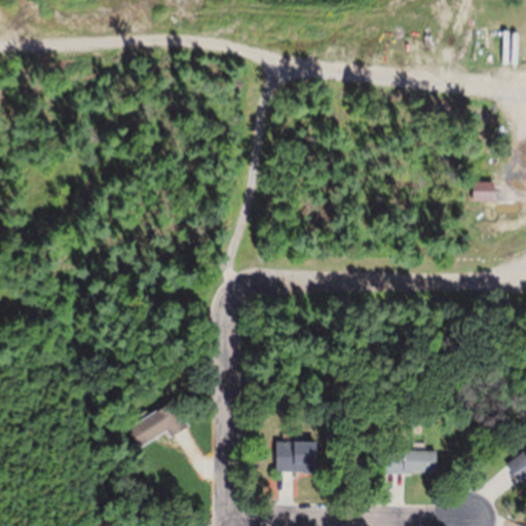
[(505,164),(505,179),(503,179),(494,178),(495,159),(505,160),(505,164)]
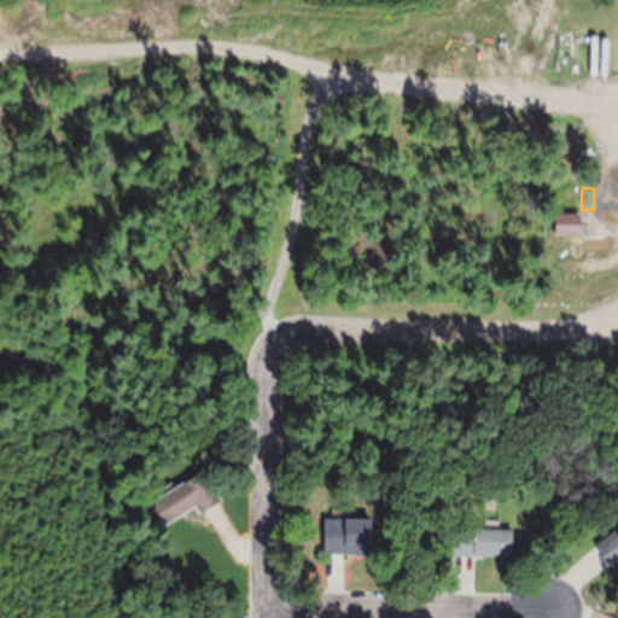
[(572,234),(572,210),(544,211),(546,234),(572,234)]
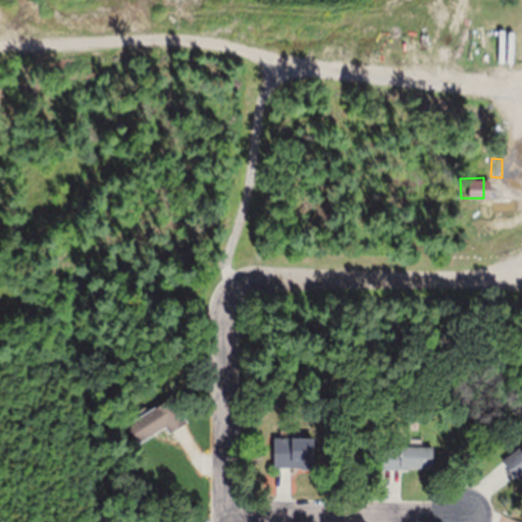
[(184,423),(173,429),(169,432),(165,426),(147,436),(141,440),(138,442),(125,424),(171,396),(187,421),(184,423)]
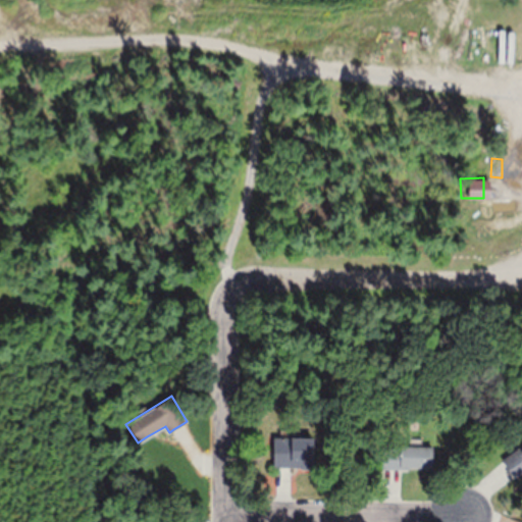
[(291,467),(277,467),(274,467),(274,436),(316,436),(316,461),(311,461),(311,468),(301,468),(301,467),(291,467)]
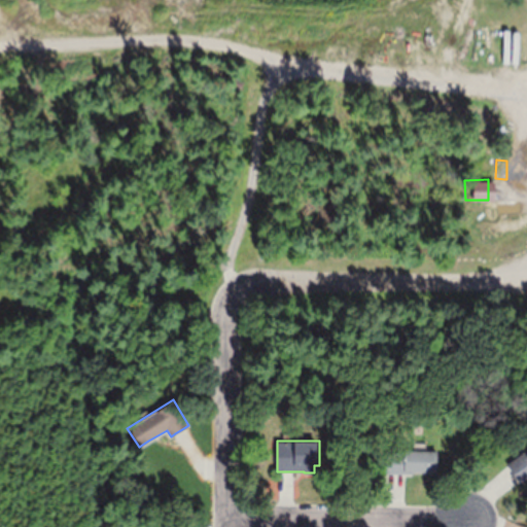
[(403,473),(389,472),(386,472),(386,451),(405,451),(405,449),(437,450),(437,471),(412,470),(411,473),(403,473)]
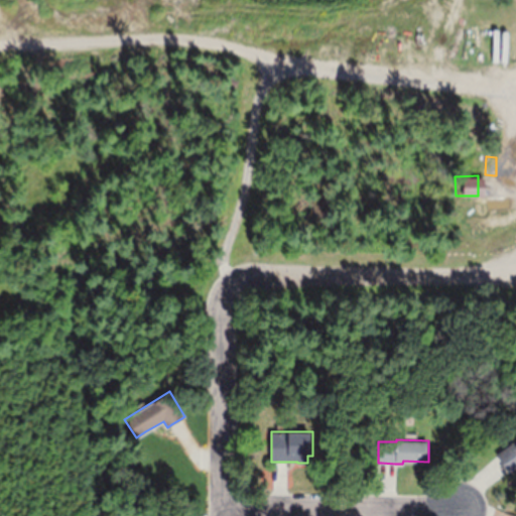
[(505,466),(497,456),(496,454),(513,440),(513,441),(515,439),(515,440),(515,466),(509,472),(505,466)]
